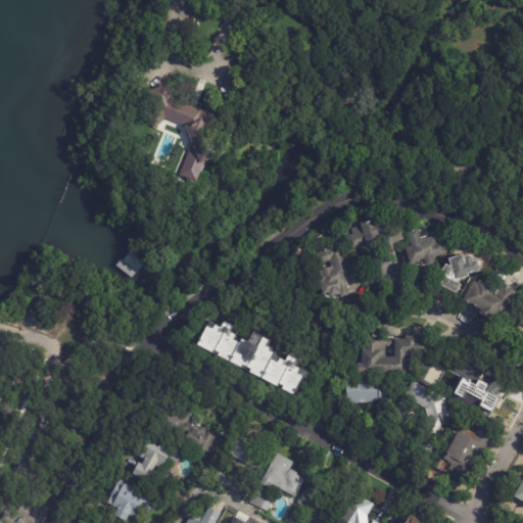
[(190,106),(201,111),(209,108),(216,124),(214,125),(227,155),(204,164),(196,185),(180,178),(193,146),(185,129),(167,120),(155,129),(145,113),(154,106),(149,93),(168,85),(175,100),(190,106)]
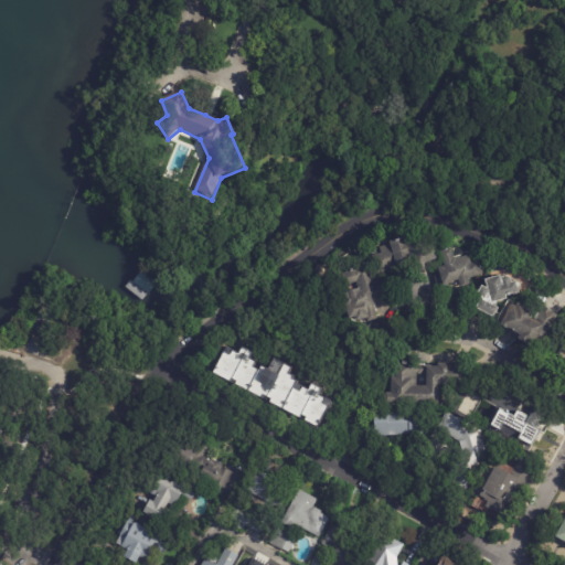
[(418,236),(418,238),(425,237),(427,246),(435,244),(438,257),(437,258),(439,265),(420,270),(416,254),(413,255),(414,260),(404,263),(404,265),(398,266),(397,264),(393,265),(394,268),(387,270),(387,272),(381,274),(380,273),(377,273),(373,256),(382,254),(381,247),(392,244),(391,240),(406,235),(407,238),(418,236)]
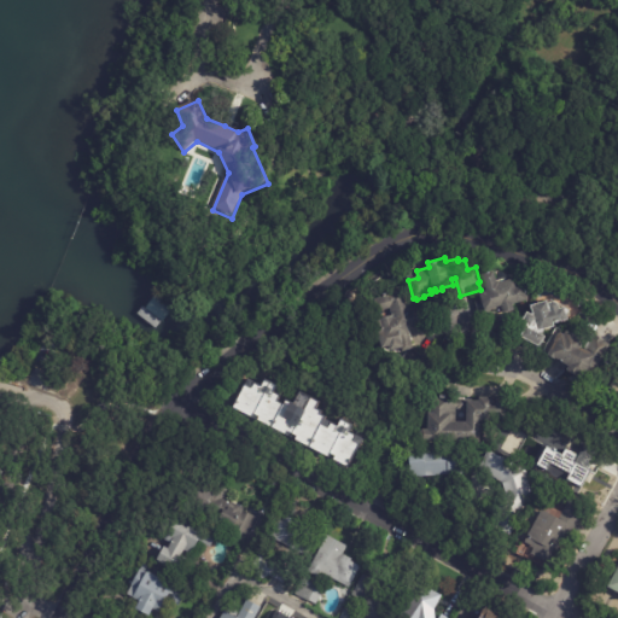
[(496,272),(499,279),(500,279),(501,281),(517,277),(518,284),(525,281),(530,298),(514,302),(516,307),(505,310),(503,309),(496,310),(497,314),(481,318),(476,301),(483,299),(481,291),(488,289),(483,272),(495,268),(496,272)]
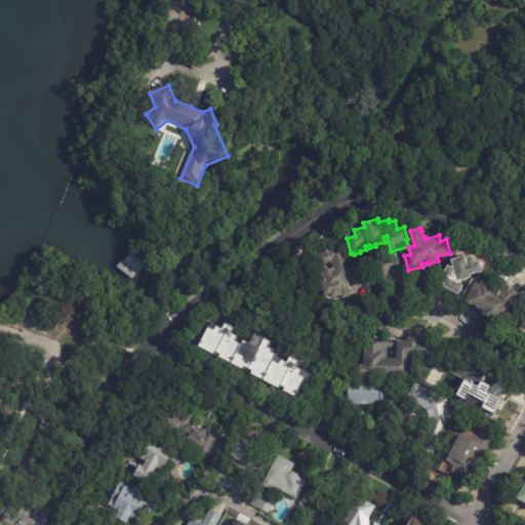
[(359,276),(347,279),(352,295),(342,298),(341,294),(332,297),(330,292),(325,294),(321,282),(322,281),(319,272),(333,267),(332,260),(321,264),(318,253),(326,251),(326,248),(333,246),(332,244),(344,241),(349,261),(355,259),(359,276)]
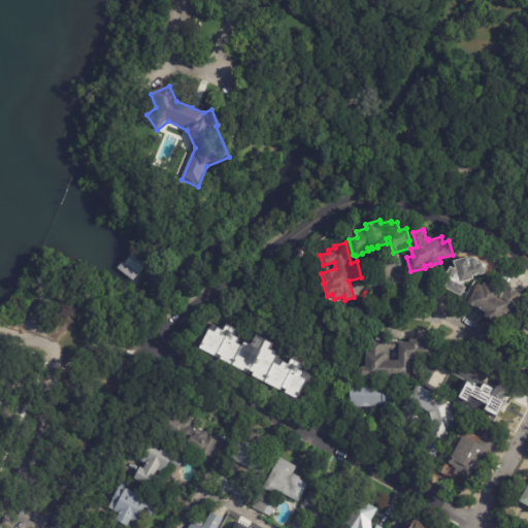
[(484,270),(485,274),(480,276),(479,274),(472,276),(473,279),(464,283),(462,286),(465,288),(461,296),(444,288),(451,277),(446,275),(450,267),(455,270),(456,269),(454,262),(467,258),(467,260),(473,259),(476,260),(477,264),(482,263),(484,270)]
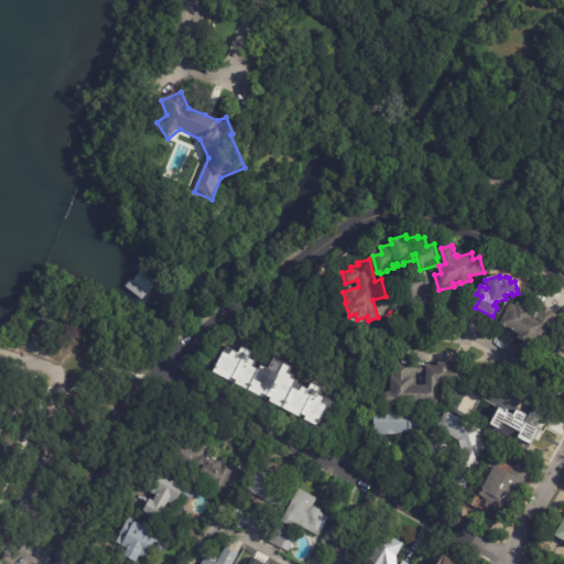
[(544,307),(556,316),(537,349),(518,338),(520,334),(513,331),(511,329),(512,328),(508,326),(508,327),(500,323),(508,312),(507,311),(511,303),(516,306),(518,303),(525,307),(527,305),(535,311),(531,317),(537,321),(544,307)]
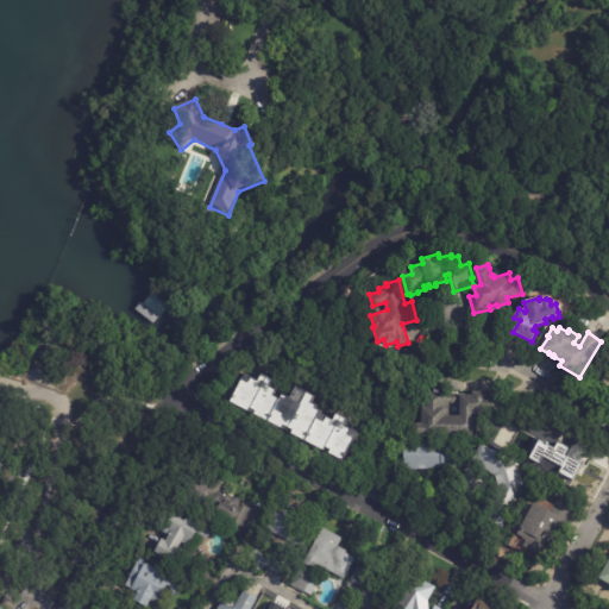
[(608,356),(600,370),(590,365),(598,351),(608,356)]
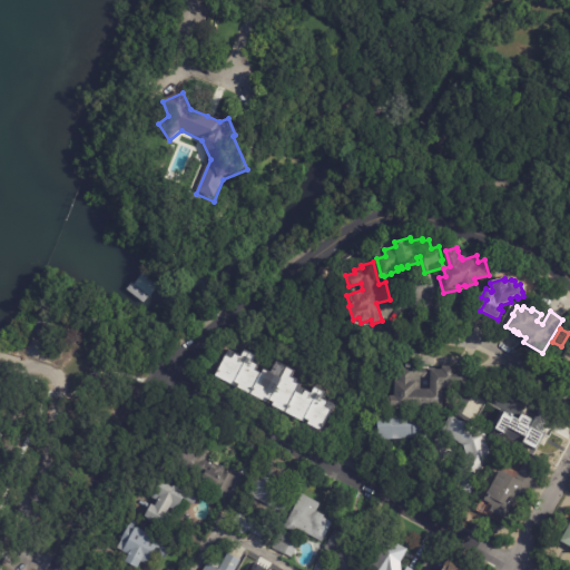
[(333,410),(332,410),(321,431),(307,423),(310,420),(305,418),(303,421),(272,405),(274,402),(271,400),(268,403),(237,387),(239,383),(235,381),(233,384),(215,375),(228,347),(241,354),(244,347),(256,354),(253,361),(258,363),(256,369),(262,372),(264,367),(271,371),(276,360),(295,369),(292,375),(297,377),(296,381),(301,383),(300,385),(312,391),(315,385),(326,391),(323,396),(336,404),(333,410)]
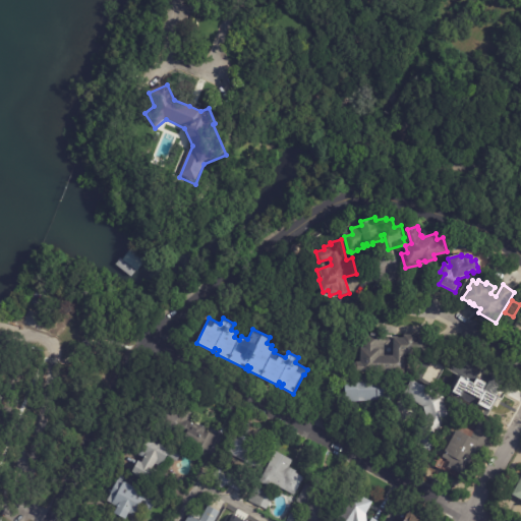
[(374,333),(382,334),(382,335),(385,335),(385,336),(395,337),(404,338),(404,334),(416,335),(416,338),(429,338),(428,353),(418,353),(418,354),(406,353),(405,372),(357,370),(354,367),(354,363),(357,361),(361,361),(362,333),(374,333)]
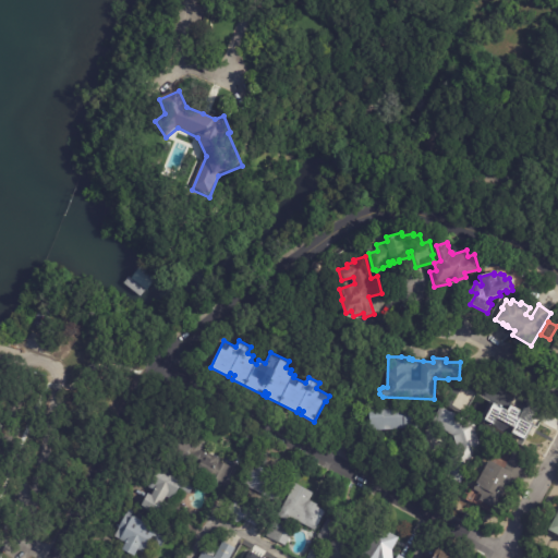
[(459,400),(441,399),(443,385),(460,387),(459,400)]
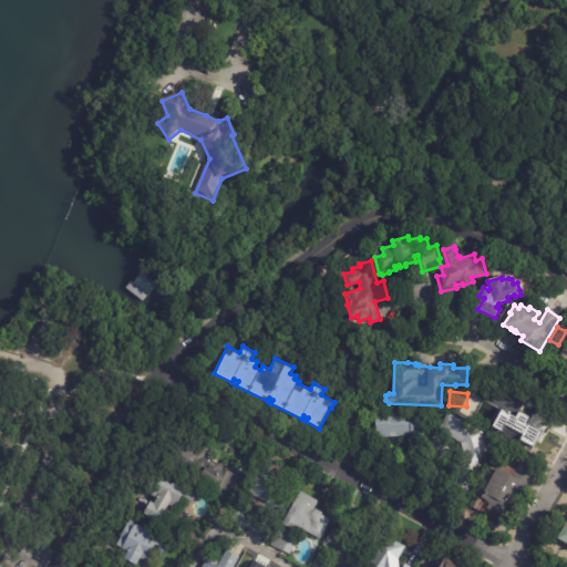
[(402,436),(377,437),(375,410),(389,409),(390,412),(397,412),(397,410),(400,410),(400,413),(424,412),(425,439),(412,439),(412,435),(402,436)]
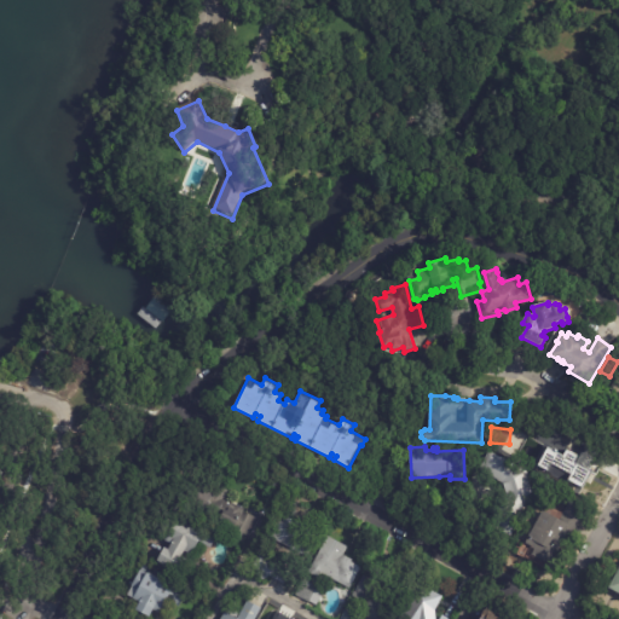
[(553,451),(588,469),(577,490),(536,467),(547,447),(553,451)]
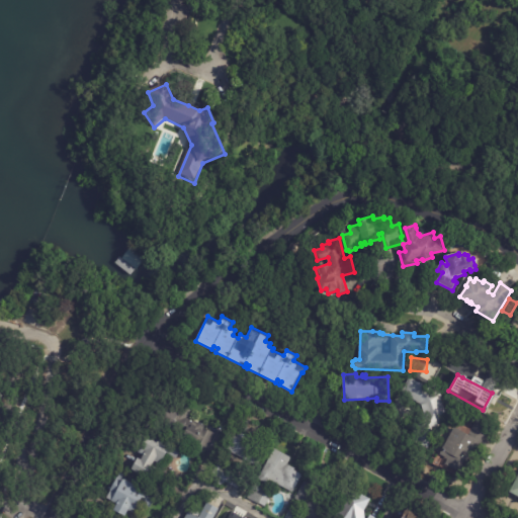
[(428,448),(412,440),(425,416),(420,404),(401,394),(410,377),(440,394),(447,413),(428,448)]
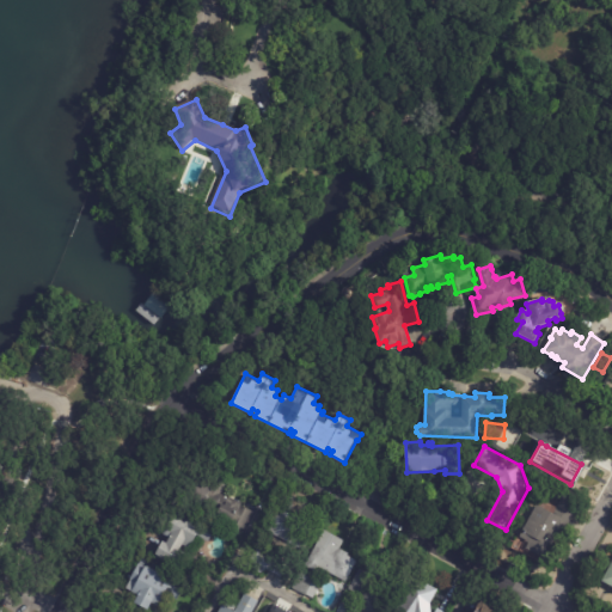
[(252,513),(242,532),(215,516),(218,514),(183,494),(196,472),(207,478),(203,483),(210,488),(215,479),(226,485),(222,494),(242,505),(240,506),(254,512),(252,513)]
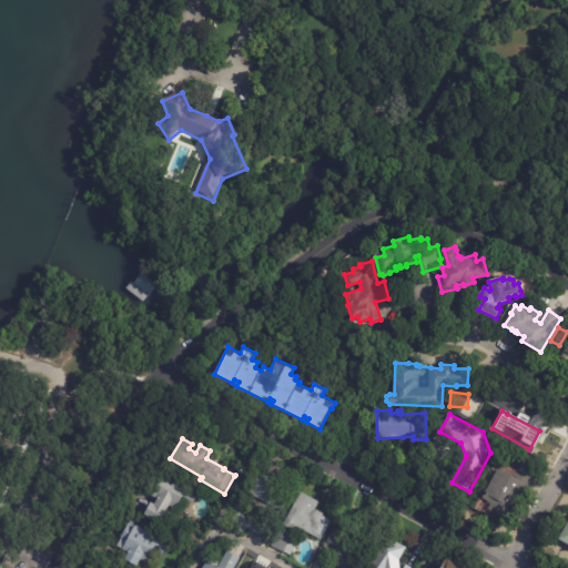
[(503,516),(489,508),(492,504),(488,503),(488,501),(483,498),(499,468),(499,469),(503,464),(517,470),(528,452),(535,455),(527,468),(536,474),(509,520),(503,516)]
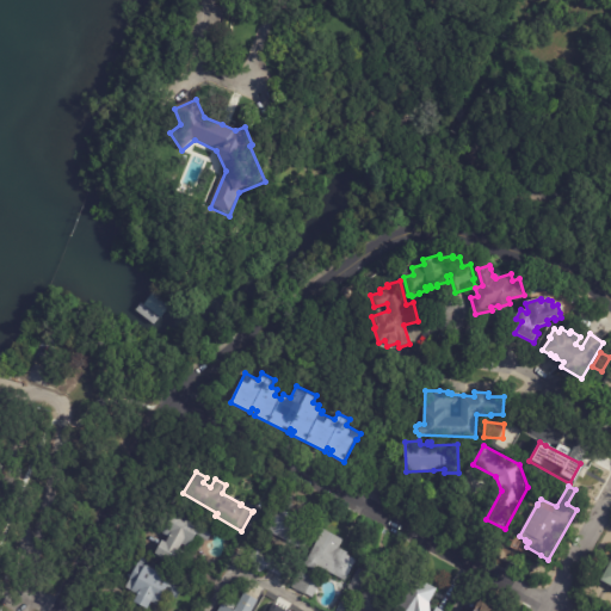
[(439,498),(446,495),(449,503),(442,505),(442,506),(432,512),(424,498),(433,492),(437,499),(439,498)]
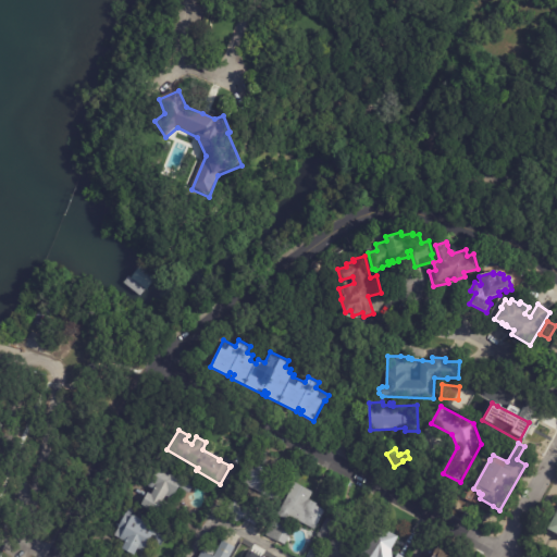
[(196,480),(197,481),(189,493),(180,487),(172,499),(166,496),(163,500),(169,504),(160,518),(140,506),(148,493),(151,494),(155,490),(143,482),(161,450),(175,459),(171,466),(196,480)]
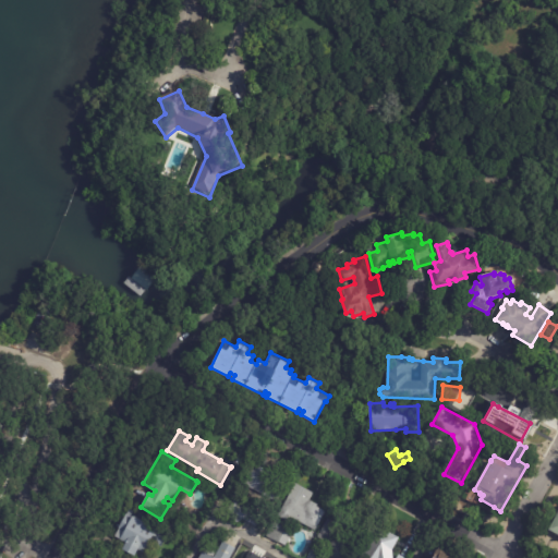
[(242,484),(254,462),(280,476),(279,480),(287,483),(277,502),(242,484)]
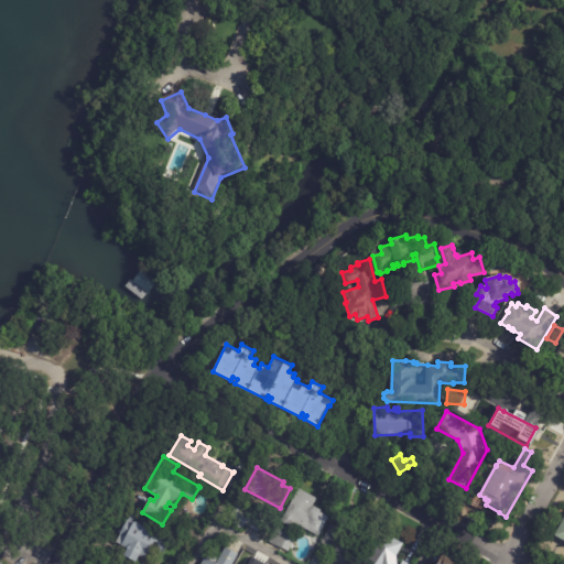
[(316,508),(322,510),(321,512),(329,517),(318,537),(294,523),(291,528),(281,522),(299,488),(317,499),(313,506),(316,508)]
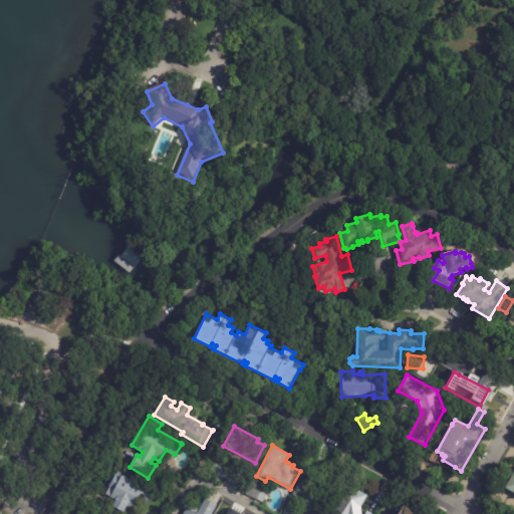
[(239,487),(210,471),(217,458),(247,475),(240,488),(239,487)]
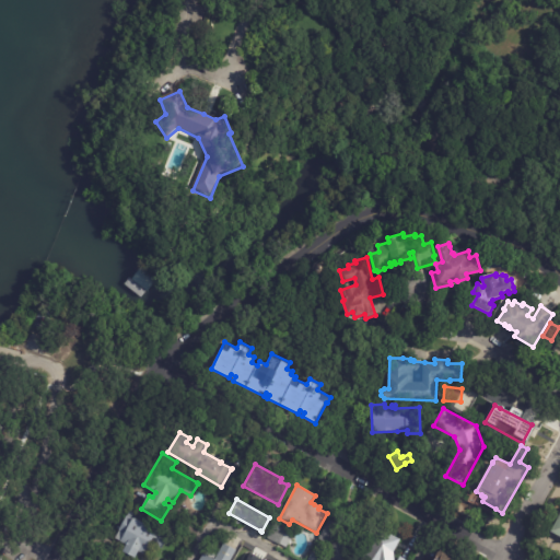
[(144,555),(144,556),(138,551),(135,558),(123,552),(126,545),(115,538),(130,510),(143,516),(140,522),(143,523),(142,524),(167,538),(161,549),(151,544),(144,555)]
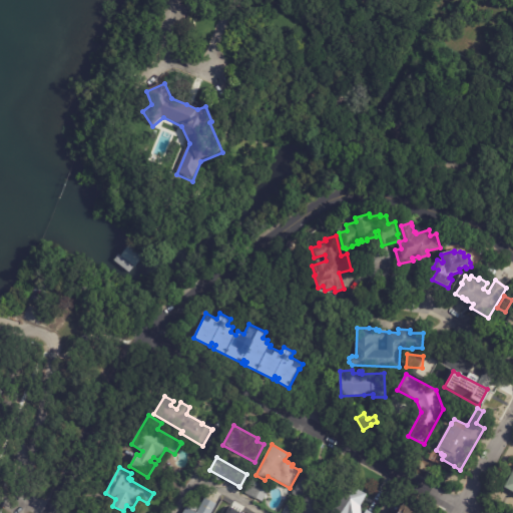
[(512,469),(503,488),(512,492),(512,469)]
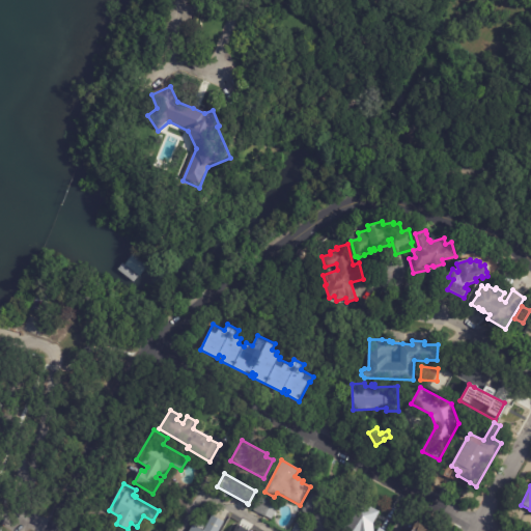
[(291,530),(299,520),(309,526),(313,518),(303,512),(312,493),(344,510),(334,530),(319,530),(312,527),(310,530),(291,530)]
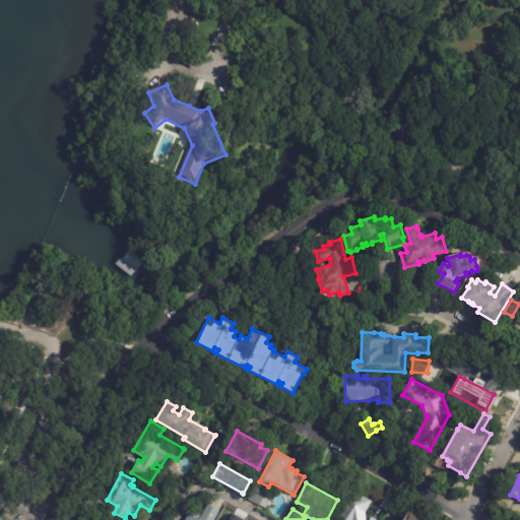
[(267,497),(271,499),(266,509),(260,506),(248,500),(255,488),(266,493),(265,496),(267,497)]
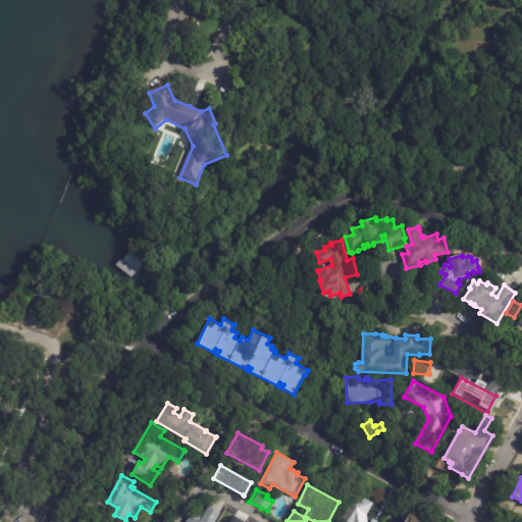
[(366,511),(360,521),(336,521),(349,500),(367,510),(366,511)]
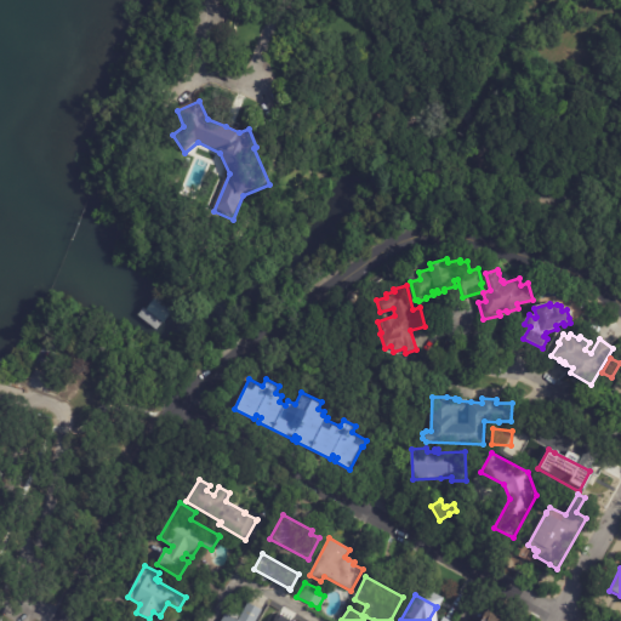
[(250,603),(262,610),(255,620),(221,620),(226,614),(238,620),(248,603),(250,603)]
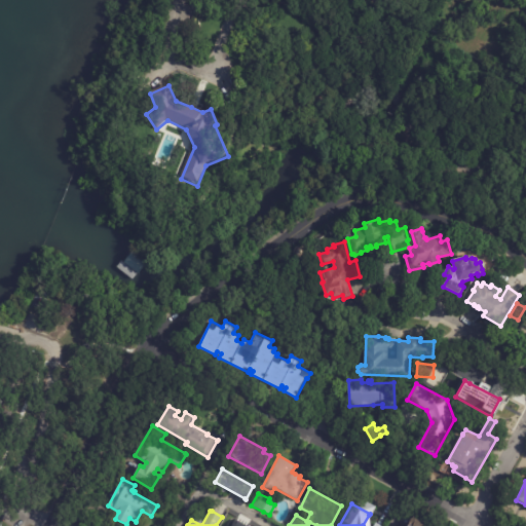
[(416,517),(428,523),(429,522),(438,525),(408,525),(414,516),(416,517)]
